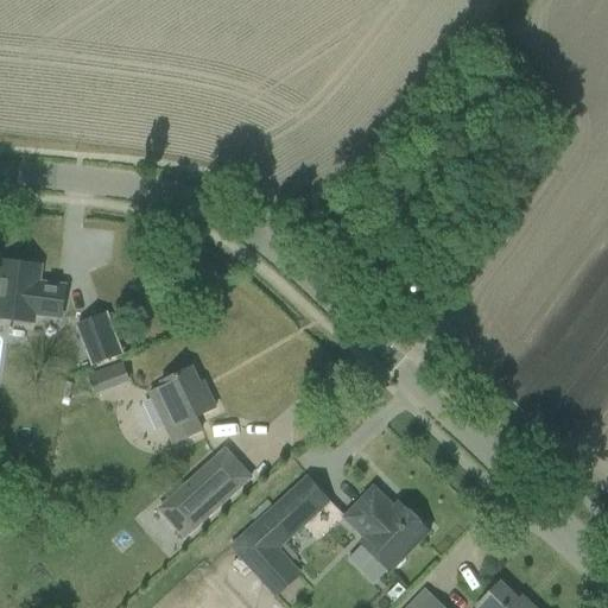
[(48,285),(46,287),(38,286),(40,267),(1,263),(0,266),(0,318),(32,323),(33,315),(61,318),(64,287),(48,285)]
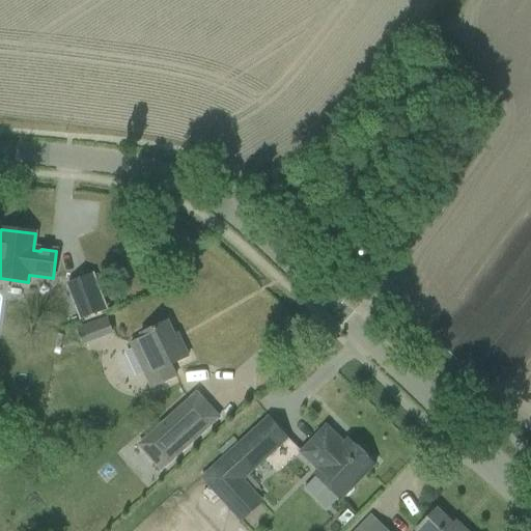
[(92,277),(68,286),(82,320),(106,311),(92,277)]
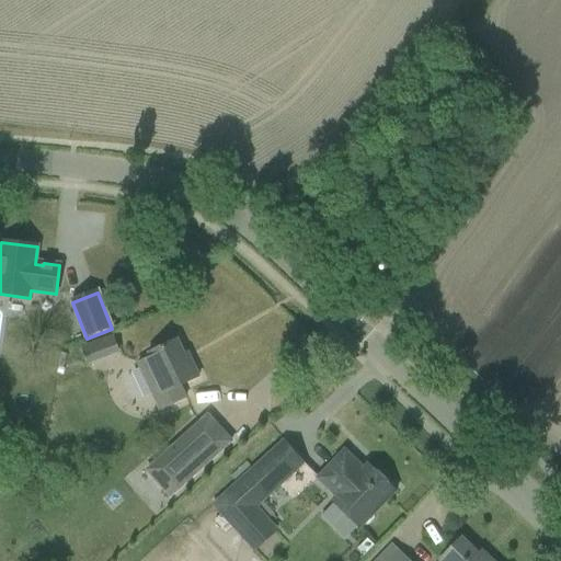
[(111,331),(78,346),(87,365),(118,350),(111,331)]
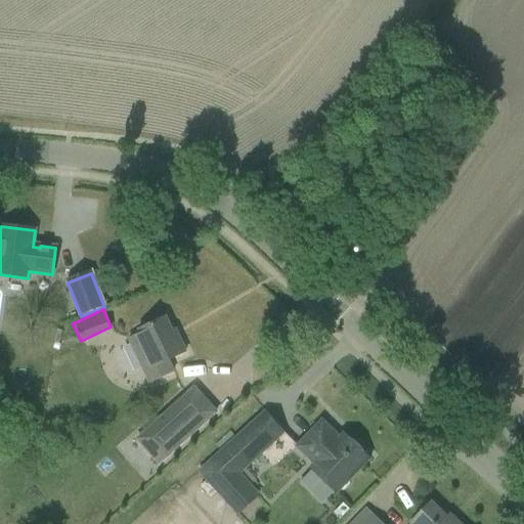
[(140,334),(128,340),(143,372),(151,367),(158,380),(173,372),(168,360),(185,352),(178,338),(175,339),(171,331),(165,317),(138,331),(140,334)]
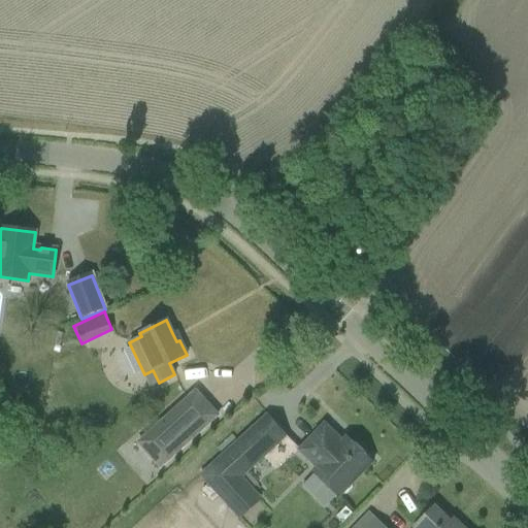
[(160,467),(217,416),(195,392),(137,442),(160,467)]
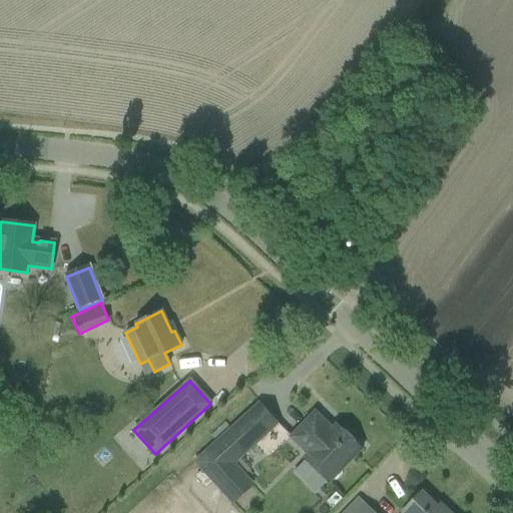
[(314,411),(288,438),(305,455),(302,458),(305,461),(294,472),(316,493),(326,482),(329,485),(333,481),(337,481),(342,475),(342,471),(362,449),(359,446),(359,442),(353,436),(348,435),(336,423),(332,428),(314,411)]
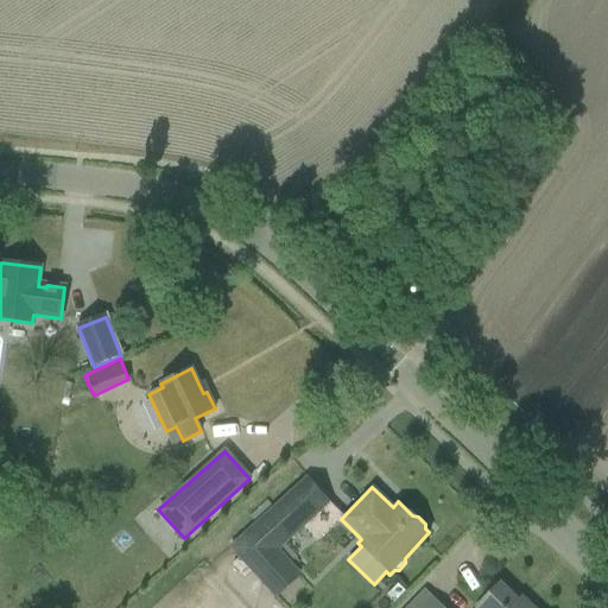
[(276,550),(310,519),(289,495),(230,548),(271,591),(295,570),(276,550)]
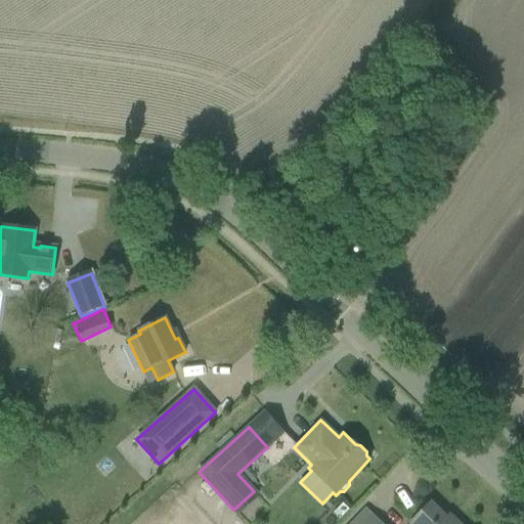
[(451,523),(431,504),(410,523),(451,523)]
